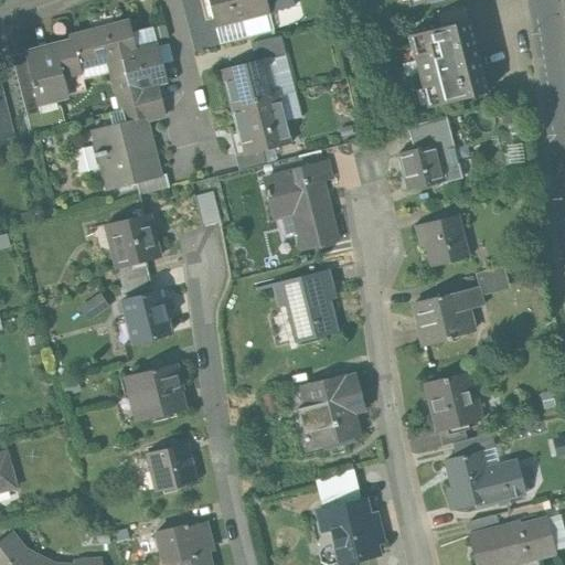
[(209,0),(221,43),(274,30),(269,13),(265,0),(209,0)]
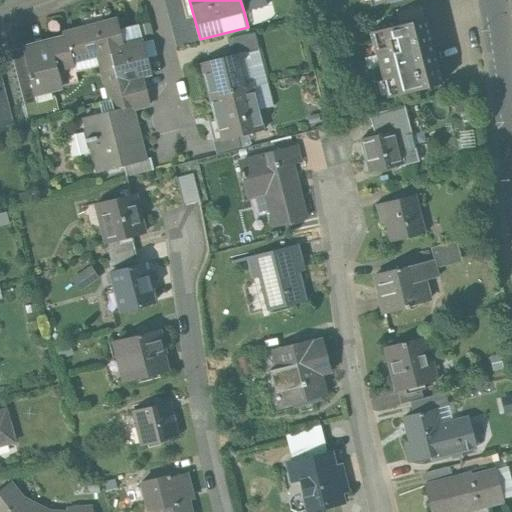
[(264,0),(240,0),(244,12),(266,6),(264,0)]
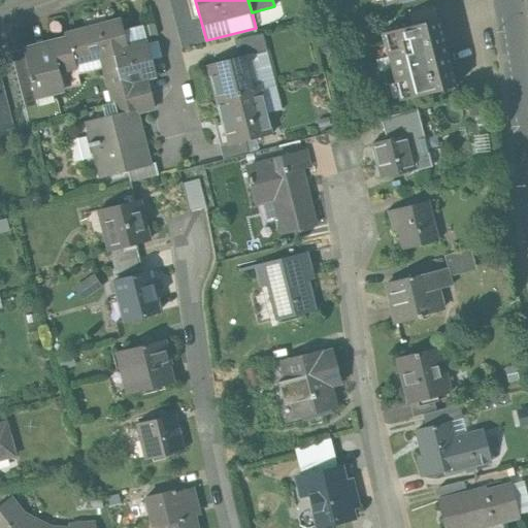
[(435,21),(388,33),(397,67),(399,67),(407,98),(453,87),(455,87),(447,55),(443,56),(435,21)]
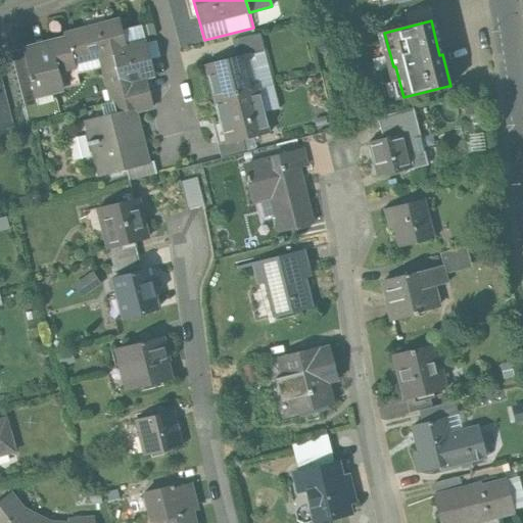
[(117,21),(64,35),(65,38),(70,60),(73,60),(102,53),(112,89),(133,84),(132,80),(125,49),(121,33),(117,21)]
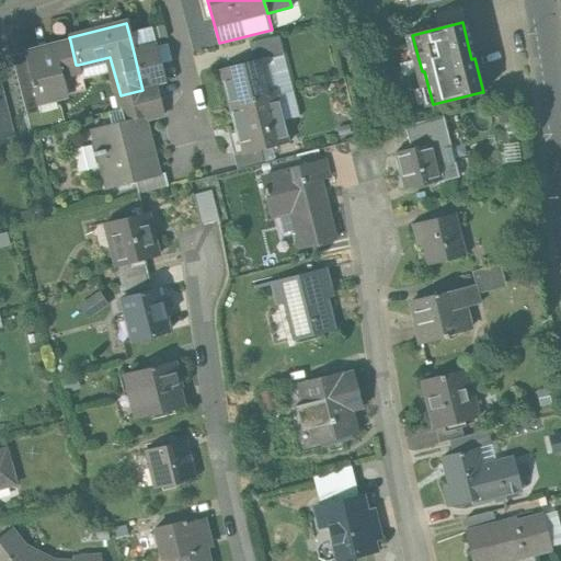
[(149,30),(129,35),(134,53),(155,47),(149,30)]
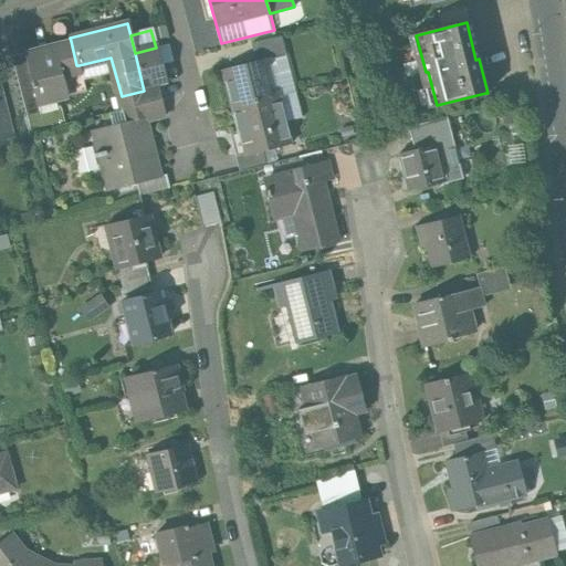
[(282,37),(253,44),(258,62),(264,60),(265,61),(286,55),(282,37)]
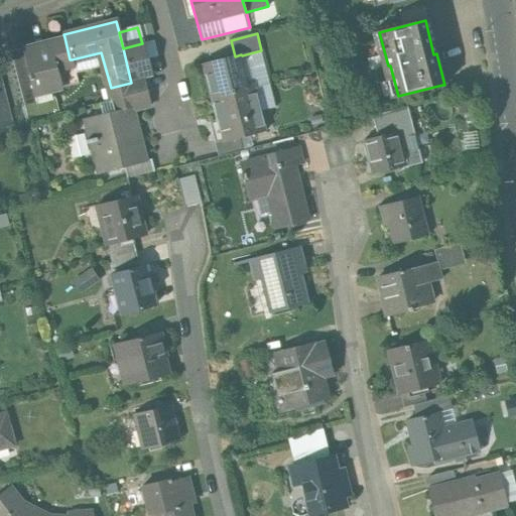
[(65,37),(22,49),(23,52),(34,96),(36,96),(38,105),(54,100),(52,91),(61,89),(57,72),(74,68),(72,59),(70,59),(65,37)]
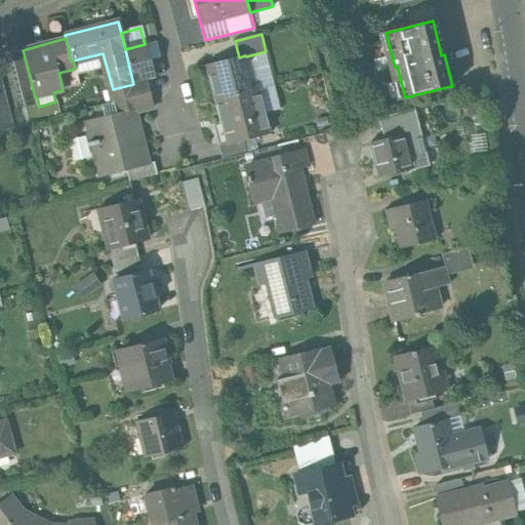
[(145,44),(125,49),(132,80),(146,77),(146,78),(153,76),(145,44)]
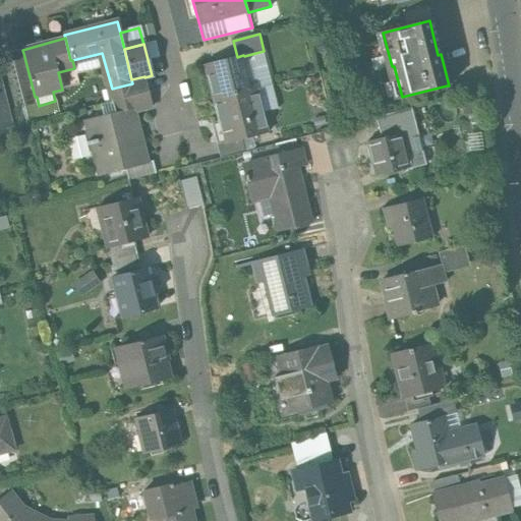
[(237,57),(206,65),(215,100),(273,84),(264,51),(244,56),(243,55),(237,57)]
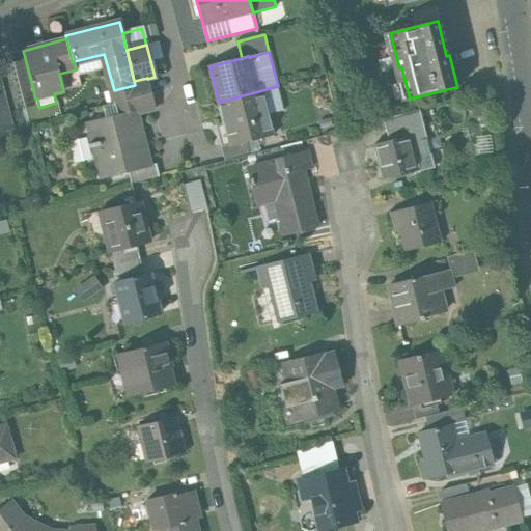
[(35,99),(24,54),(11,57),(26,112),(29,124),(43,121),(39,108),(37,99),(35,99)]
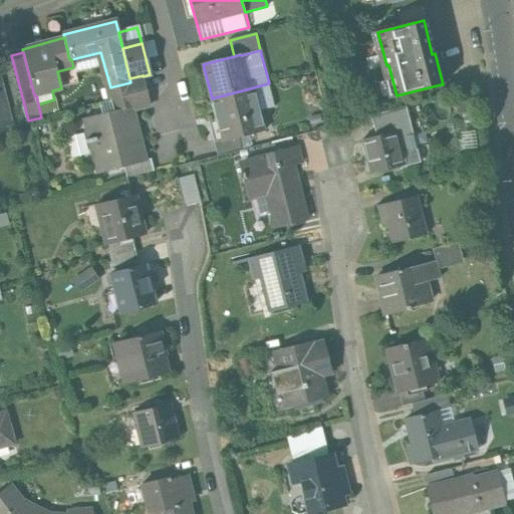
[(25,108),(13,61),(0,63),(0,73),(10,112),(25,108)]
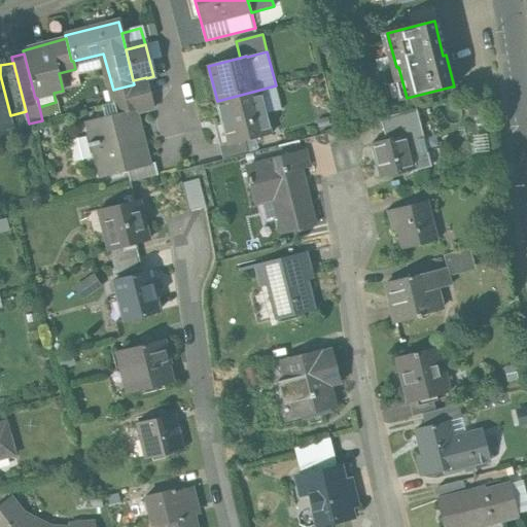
[(0,131),(13,128),(10,115),(0,75),(0,131)]
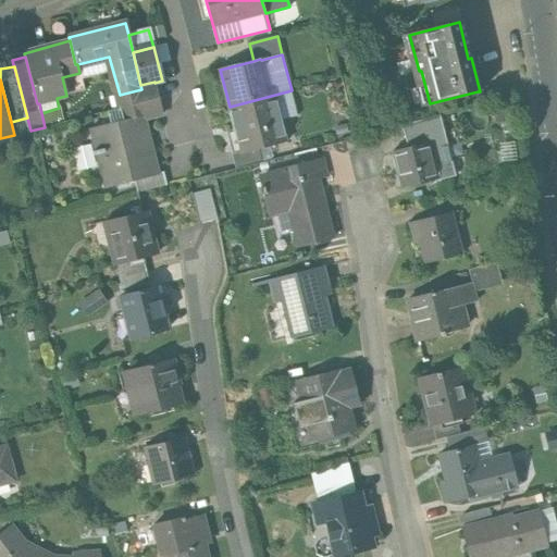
[(141,89),(120,95),(122,107),(158,98),(155,83),(155,82),(140,85),(141,89)]
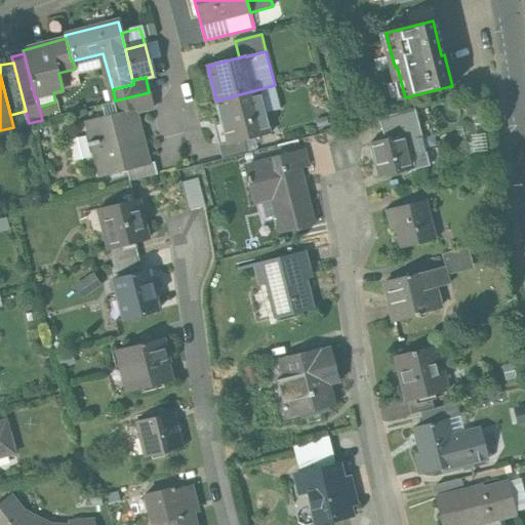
[(275,85),(216,101),(227,143),(228,145),(244,140),(270,133),(265,114),(281,110),(275,85)]
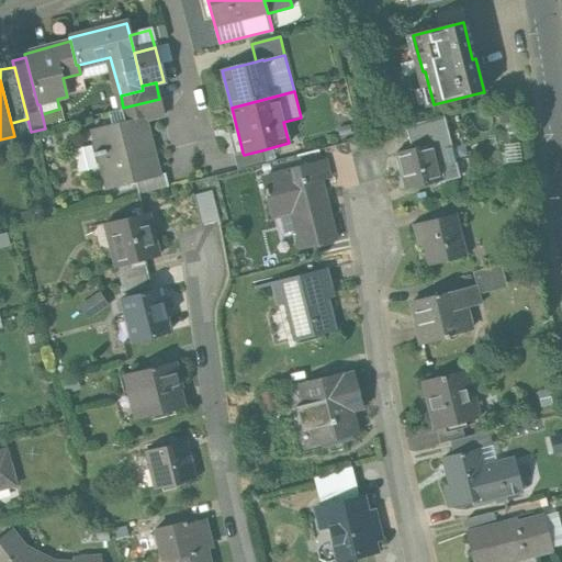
[(482,92),(457,99),(460,112),(485,105),(482,92)]
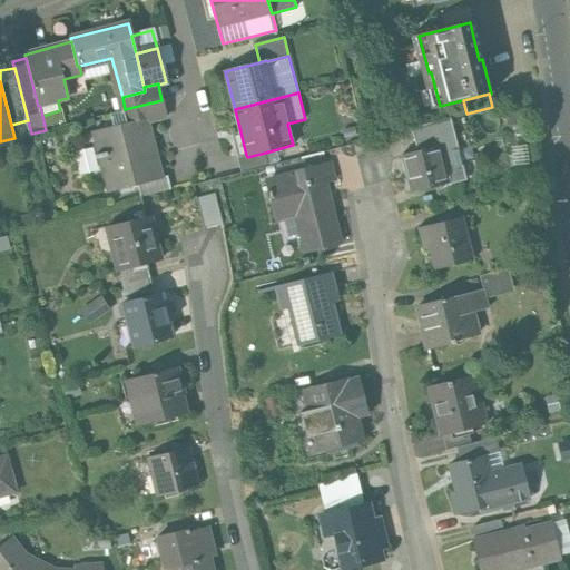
[(161,100),(125,109),(129,124),(146,119),(147,123),(166,117),(161,100)]
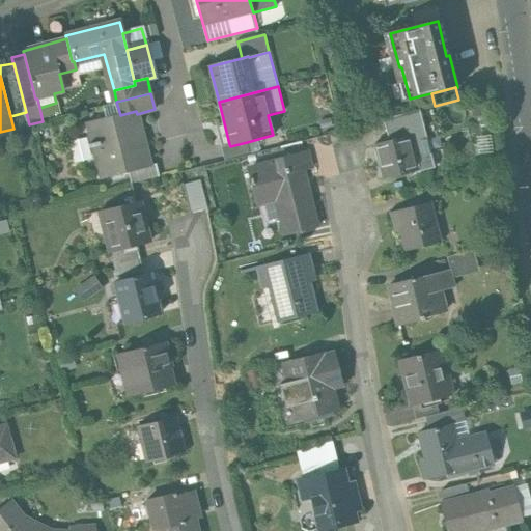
[(419,110),(383,119),(386,131),(422,122),(419,110)]
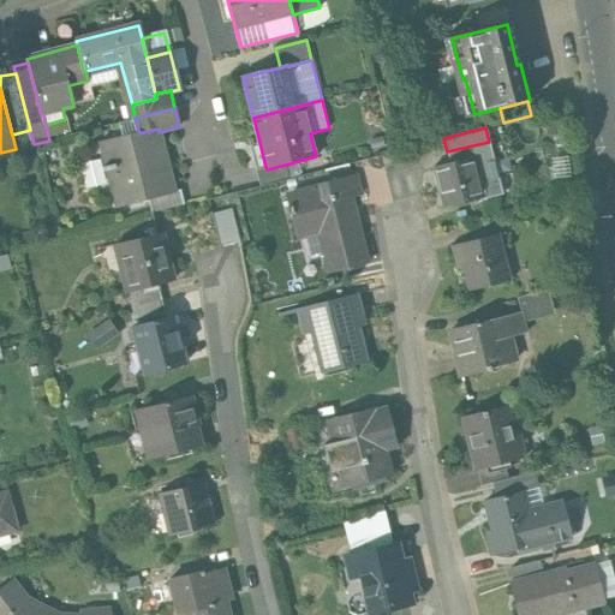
[(139,133),(99,144),(115,209),(147,201),(174,193),(174,192),(159,132),(157,129),(139,133)]
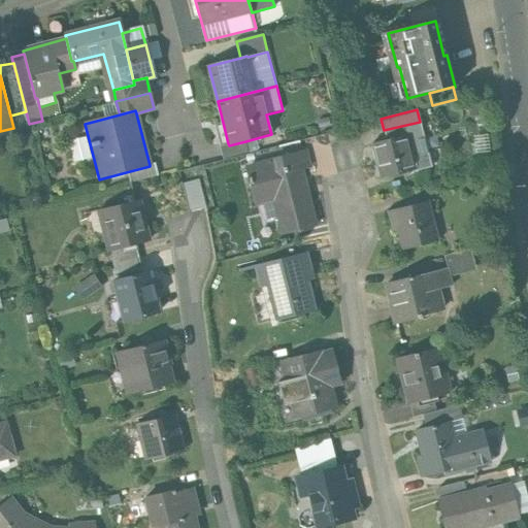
[(420,122),(384,130),(386,140),(372,143),(381,178),(413,170),(413,172),(431,167),(420,122)]
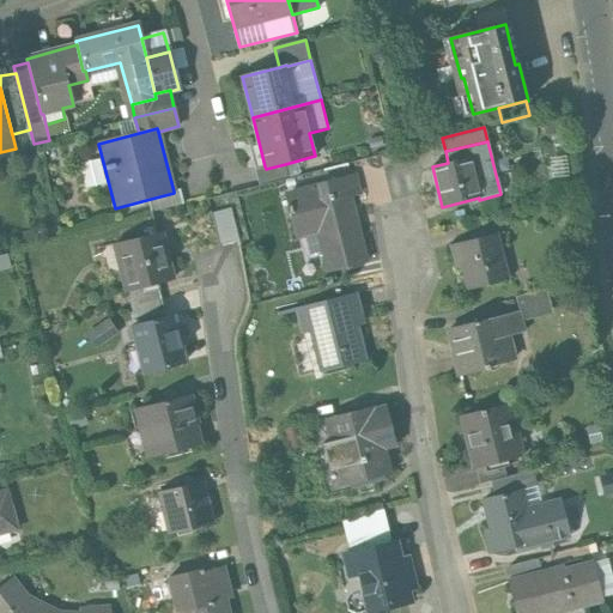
[(285,164),(266,169),(265,167),(255,169),(260,184),(289,177),(285,164)]
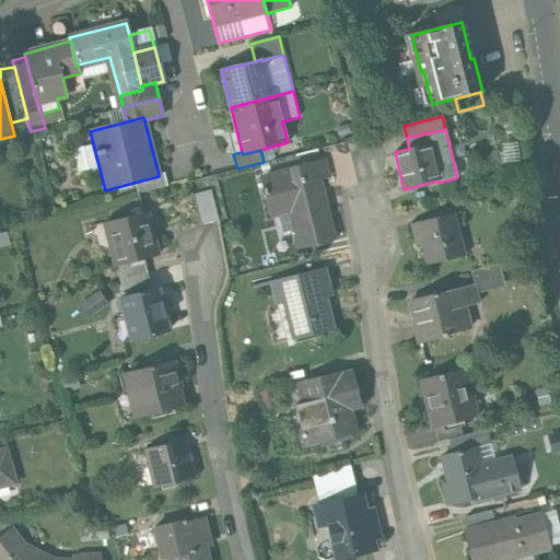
[(322,161),(290,168),(291,172),(261,179),(264,189),(263,189),(264,195),(265,194),(270,216),(301,208),(305,228),(296,230),(301,248),(334,240),(324,205),(323,205),(316,181),(326,178),(322,161)]
